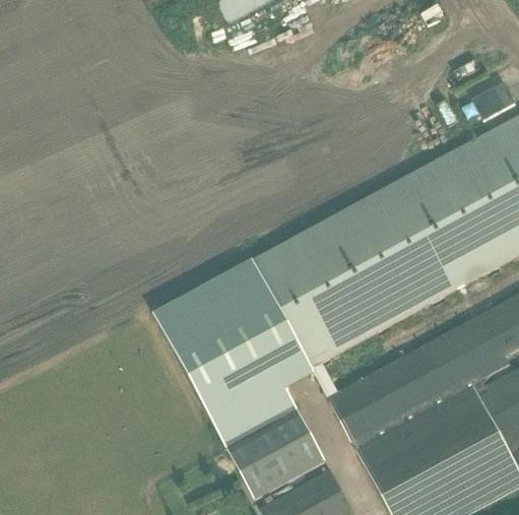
[(472,92),(481,116),(515,104),(506,80),(472,92)]
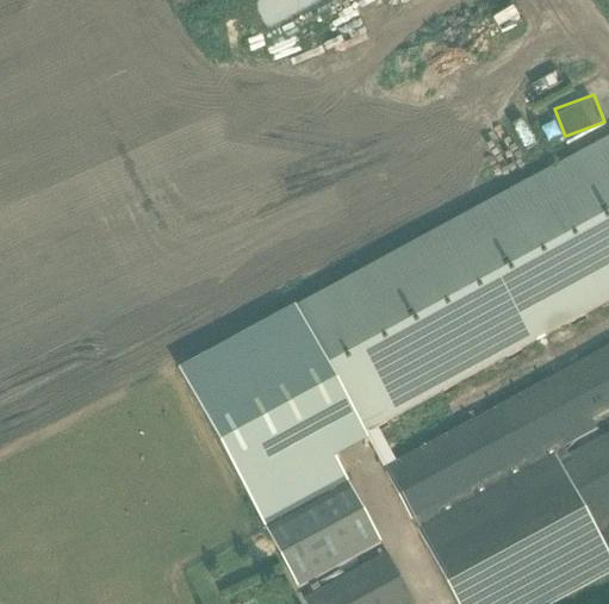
[(608,131),(511,185),(608,362),(608,131)]
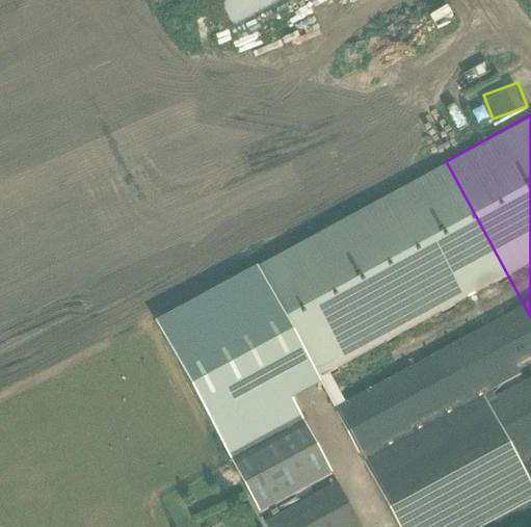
[(355,211),(264,261),(408,526),(474,526),(515,504),(355,211)]
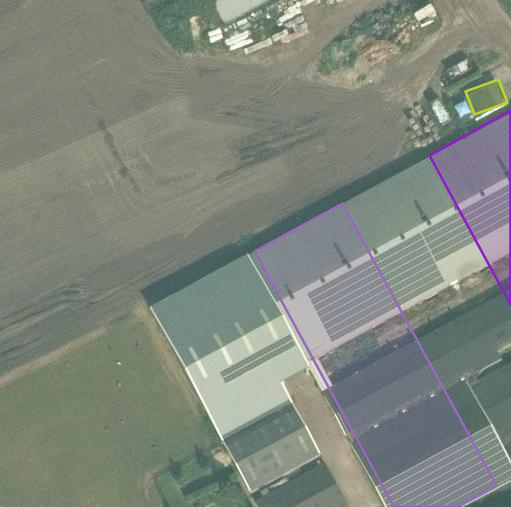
[(247,255),(150,307),(222,440),(291,402),(281,382),(308,367),(247,255)]
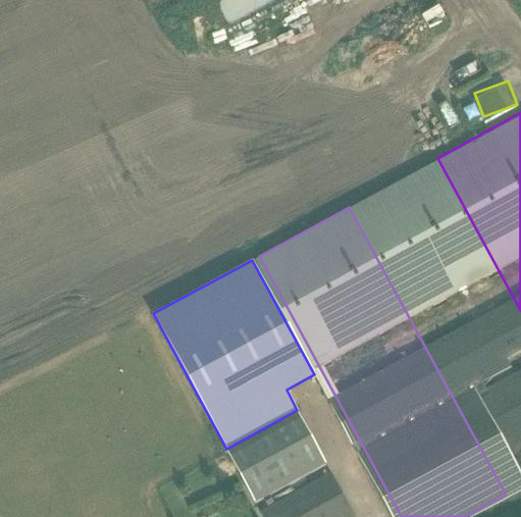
[(226,449),(255,501),(325,462),(297,410),(226,449)]
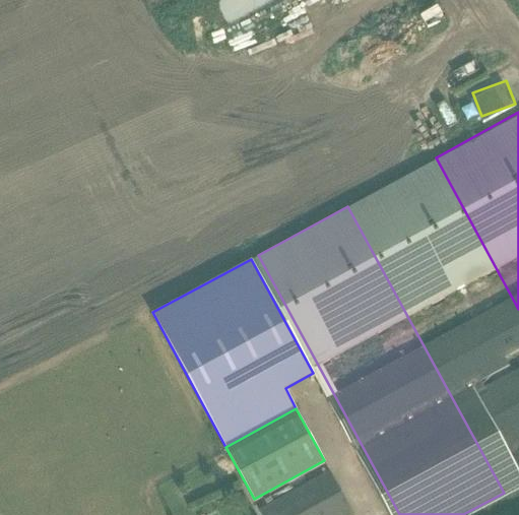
[(259,508),(262,514),(349,514),(353,513),(329,470),(259,508)]
